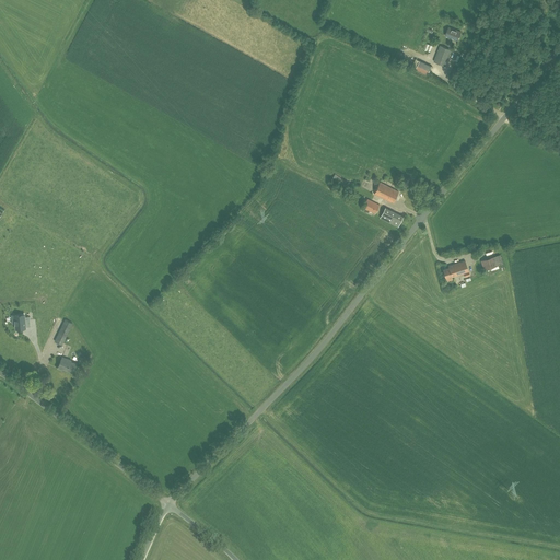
[(458,41),(462,32),(448,26),(445,35),(458,41)]
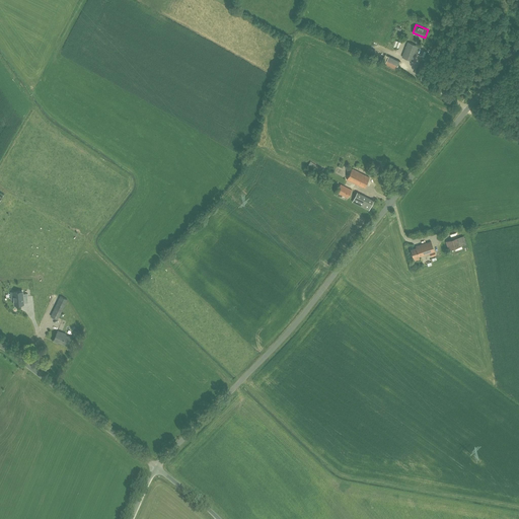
[(413,61),(419,46),(408,42),(402,57),(413,61)]
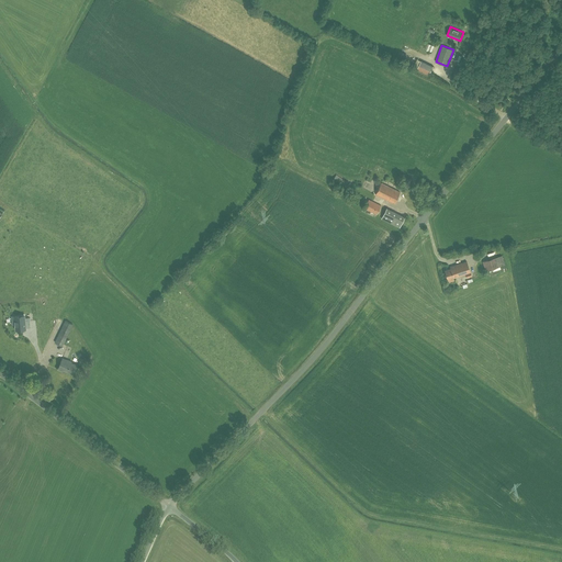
[(429,75),(434,67),(422,60),(417,69),(429,75)]
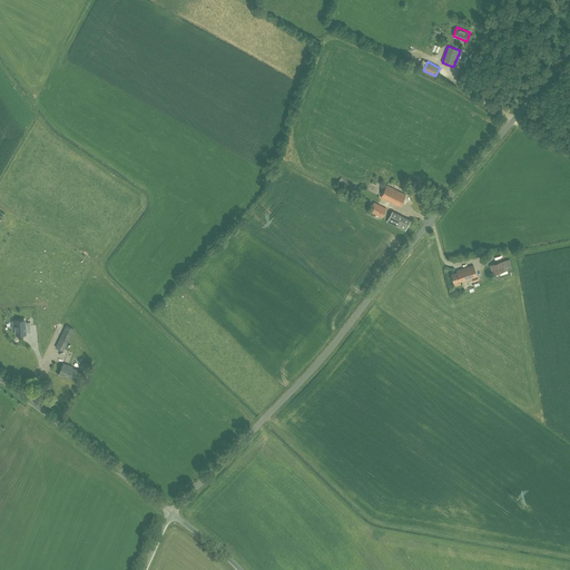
[(349,190),(353,185),(341,177),(337,183),(349,190)]
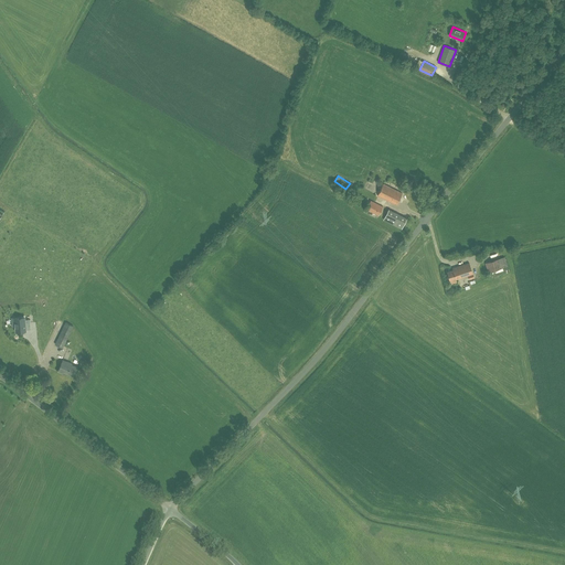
[(396,204),(402,193),(383,183),(377,195),(396,204)]
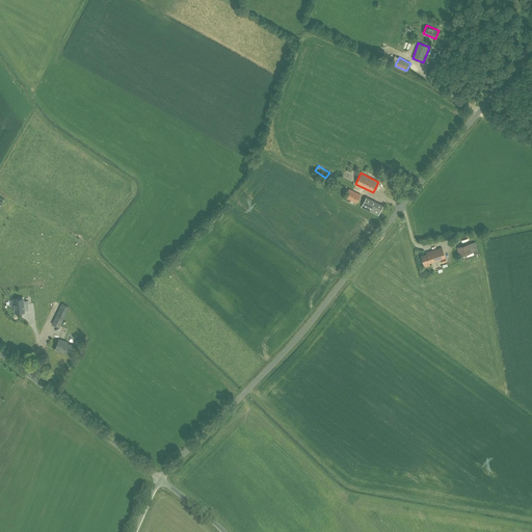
[(356,203),(361,194),(349,188),(345,196),(356,203)]
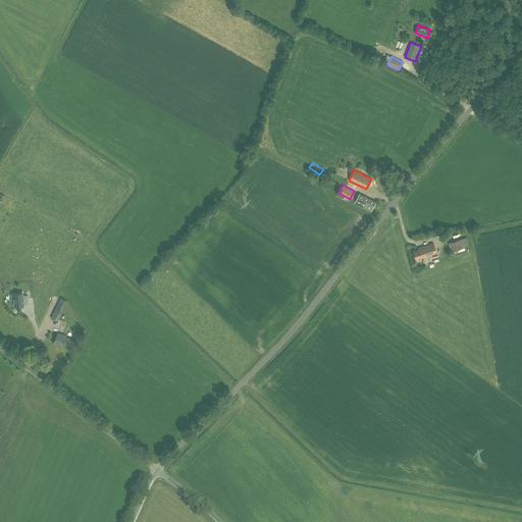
[(376,202),(359,194),(355,203),(371,211),(376,202)]
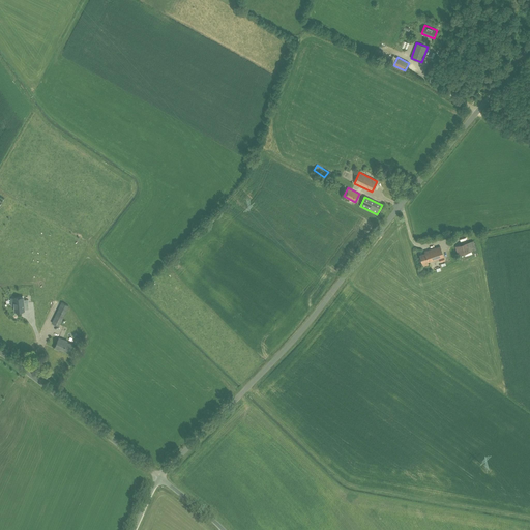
[(458,256),(476,249),(473,240),(454,246),(458,256)]
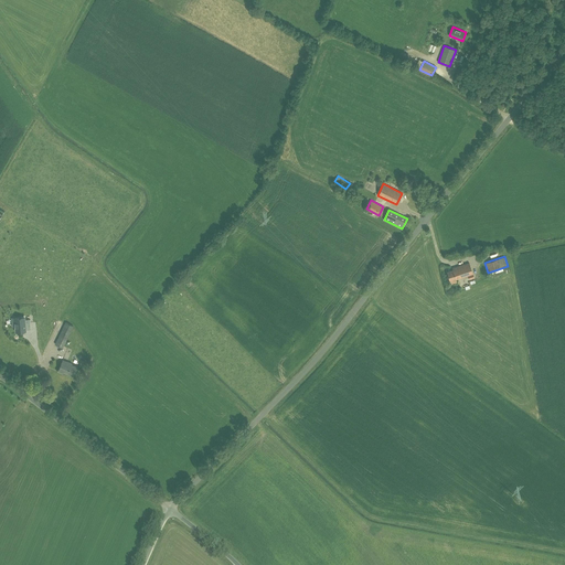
[(469,278),(475,277),(469,263),(452,268),(452,269),(447,272),(449,279),(456,277),(456,279),(468,275),(469,278)]
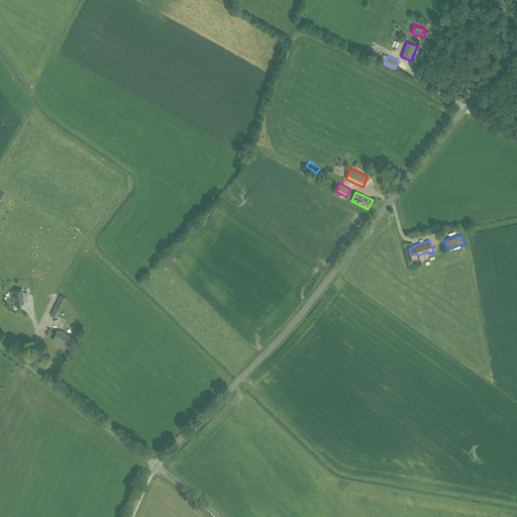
[(15,303),(20,303),(23,303),(23,302),(22,296),(27,295),(27,292),(22,293),(22,290),(14,291),(15,303)]
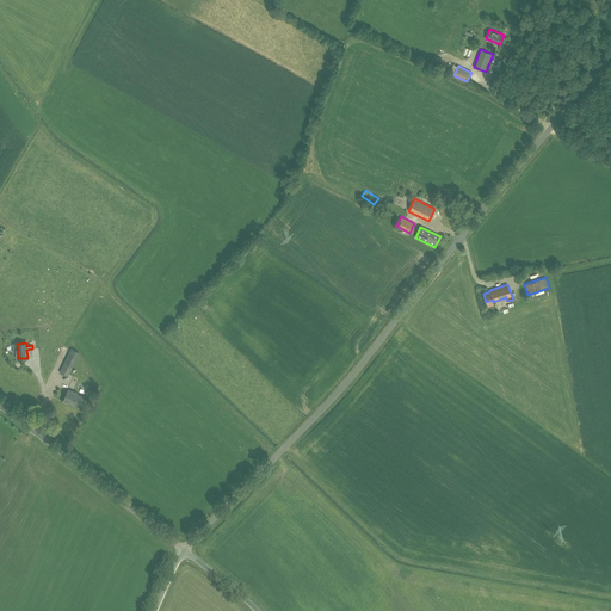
[(68,376),(80,352),(71,349),(60,372),(68,376)]
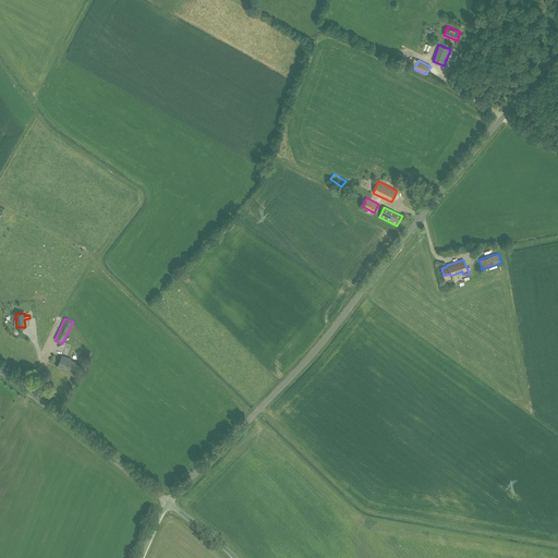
[(38,350),(44,352),(49,338),(43,336),(38,350)]
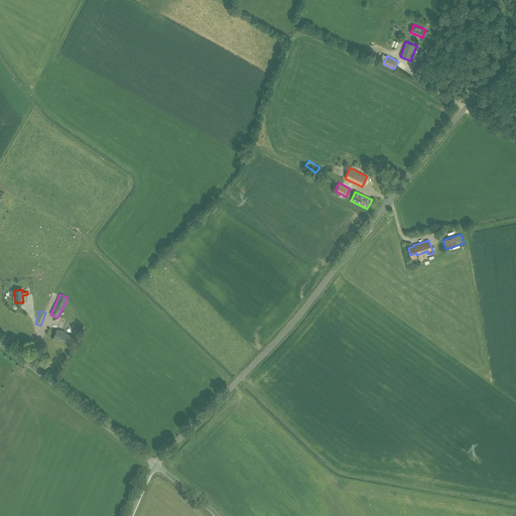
[(67,344),(71,336),(66,334),(66,332),(57,329),(53,339),(57,341),(57,340),(67,344)]
